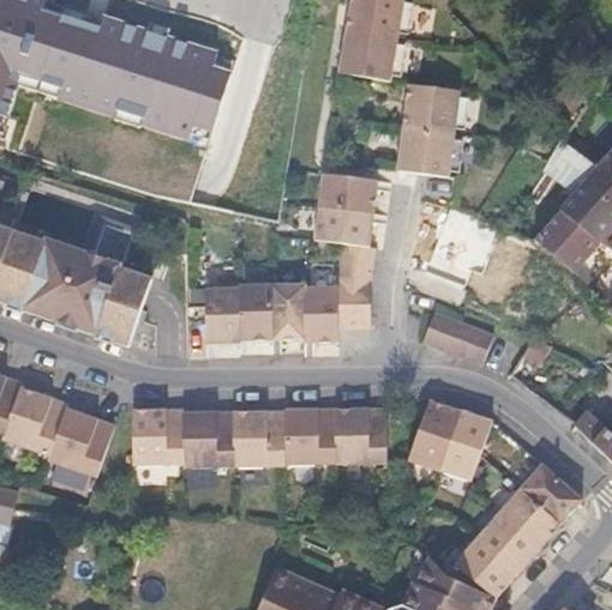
[(202,142),(232,54),(70,0),(0,0),(0,124),(16,79),(202,142)]
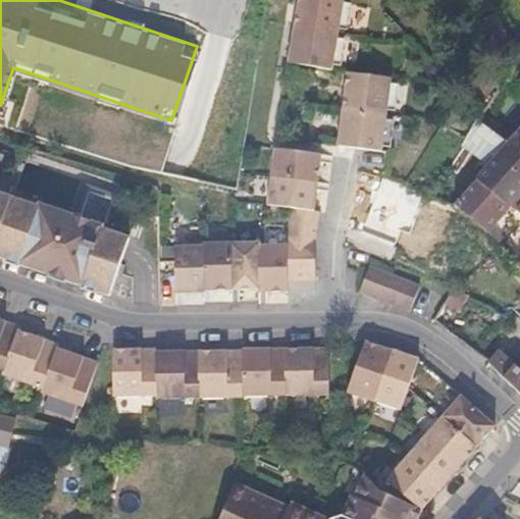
[(336,32),(342,0),(296,0),(292,23),(336,32)]
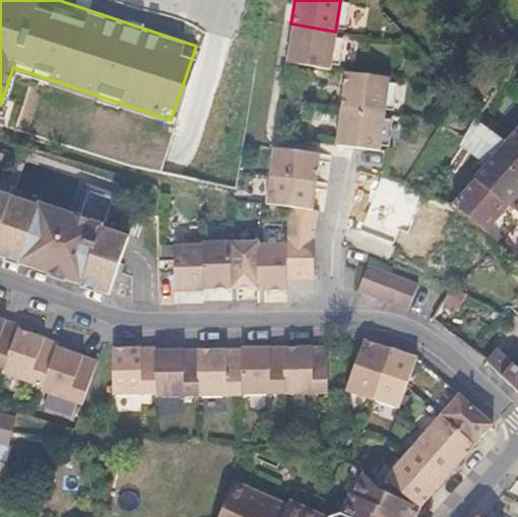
[(329,67),(335,31),(290,23),(285,60),(329,67)]
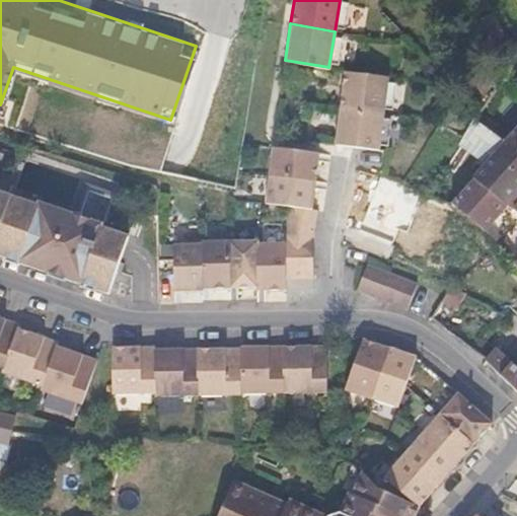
[(383,113),(387,75),(344,70),(340,106),(383,113)]
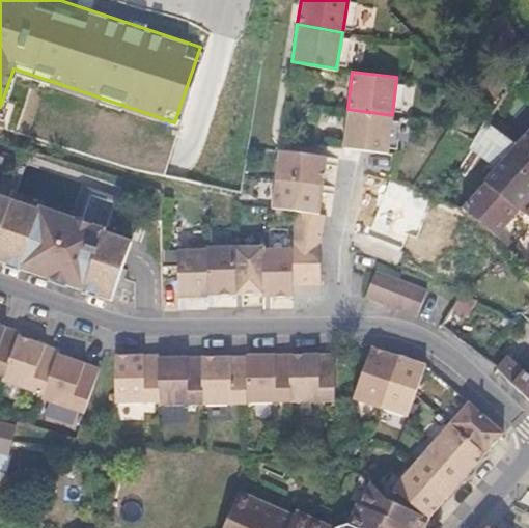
[(387,151),(392,115),(347,109),(342,146),(387,151)]
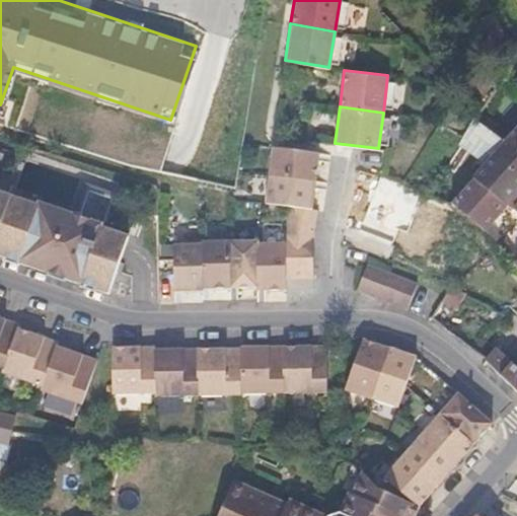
[(511,132),(475,106),(468,118),(502,142),(511,132)]
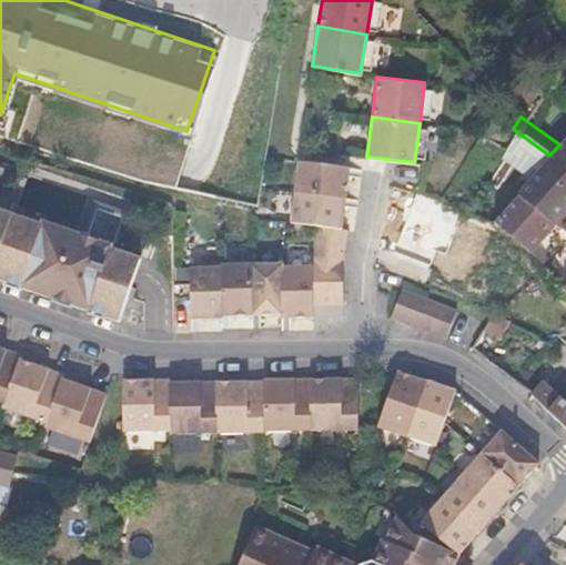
[(549,155),(513,129),(499,150),(532,177),(549,155)]
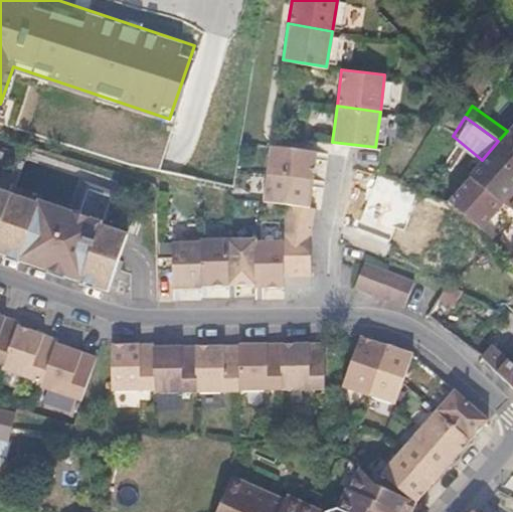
[(512,123),(507,131),(498,141),(512,150),(512,123)]
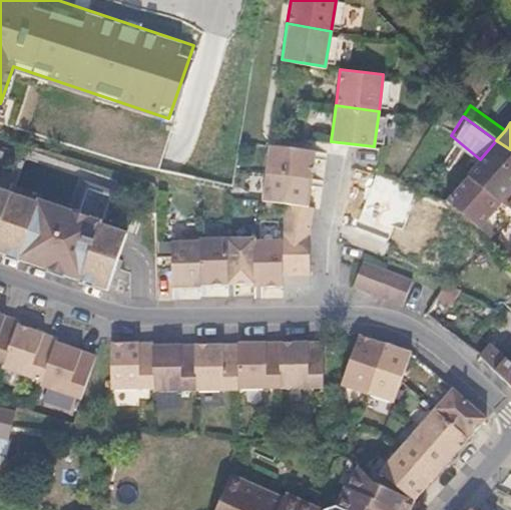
[(510,185),(510,149),(496,140),(480,159),(468,173),(499,198),(510,185)]
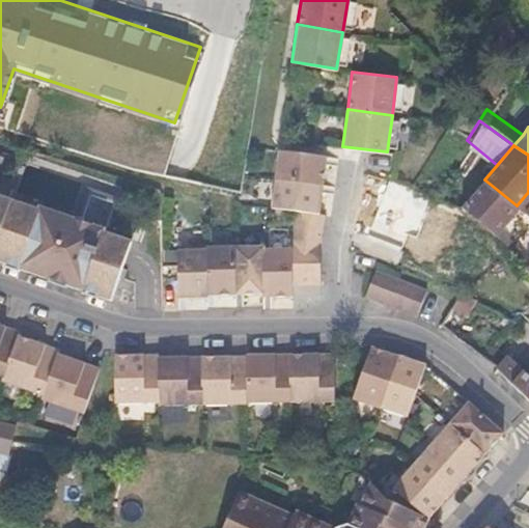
[(322,185),(325,162),(317,161),(318,155),(278,148),(275,177),(314,184),(322,185)]
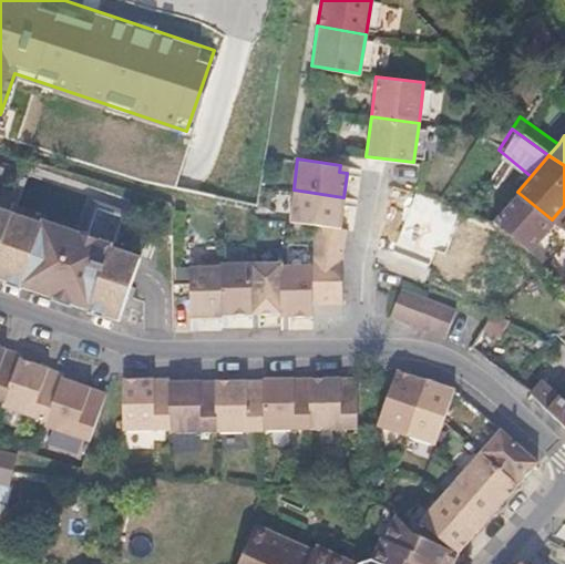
[(0,277),(116,318),(137,257),(114,248),(126,214),(91,202),(80,234),(41,221),(39,224),(12,214),(24,177),(0,170),(0,277)]
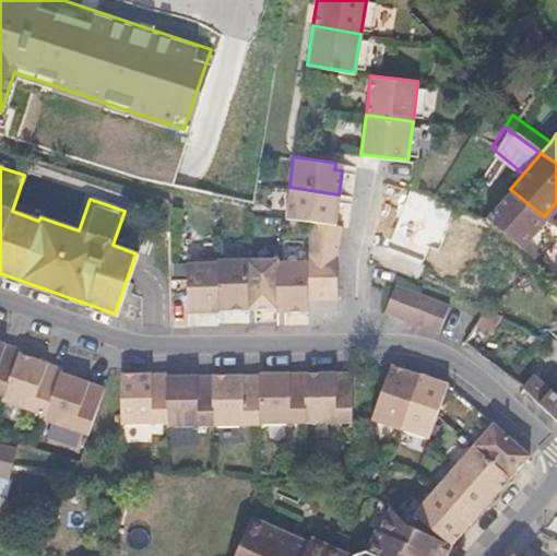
[(335,224),(339,200),(330,199),(331,193),(289,187),(285,217),(310,221),(335,224)]
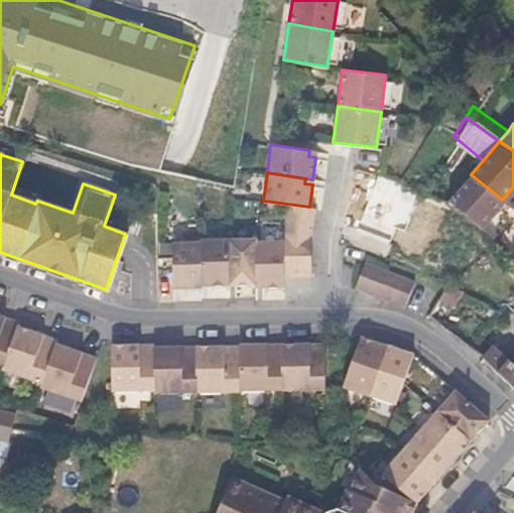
[(480,227),(502,200),(471,174),(447,200),(480,227)]
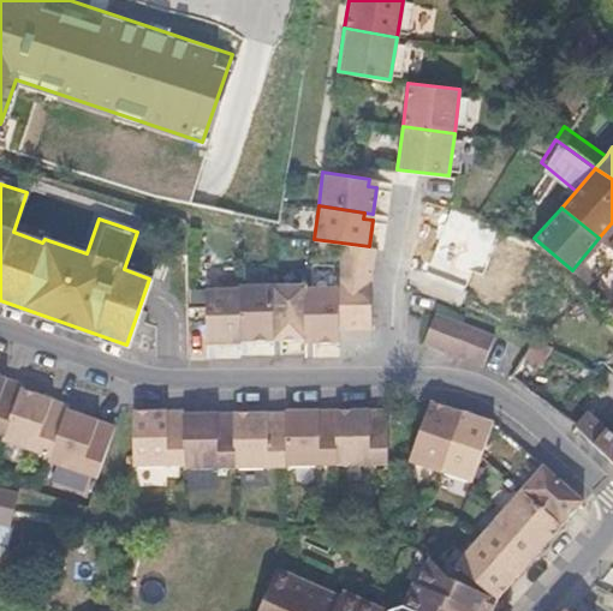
[(612,222),(599,238),(612,251),(612,222)]
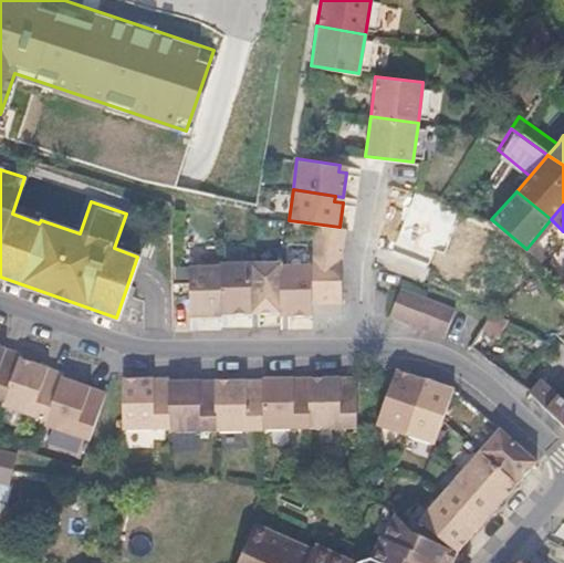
[(341,257),(345,227),(340,227),(314,223),(311,253),(341,257)]
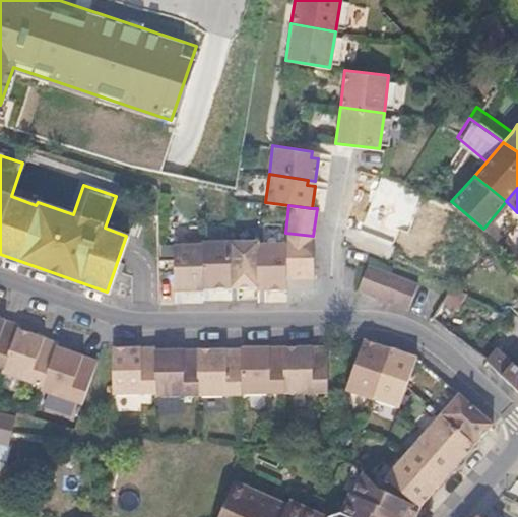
[(313,277),(313,236),(285,233),(285,242),(285,277),(313,277)]
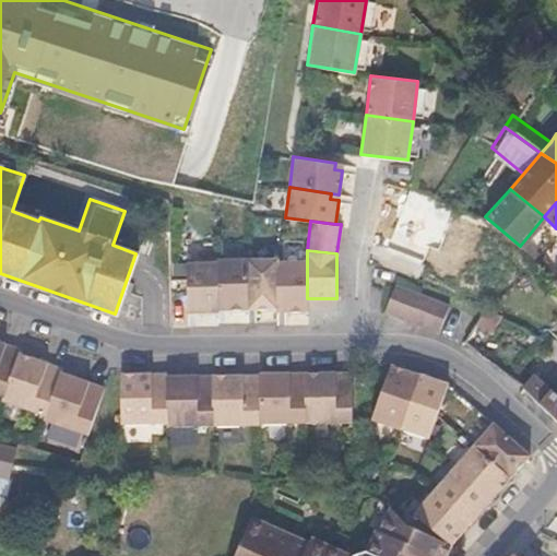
[(270,309),(267,258),(248,259),(248,300),(255,300),(255,309),(270,309)]
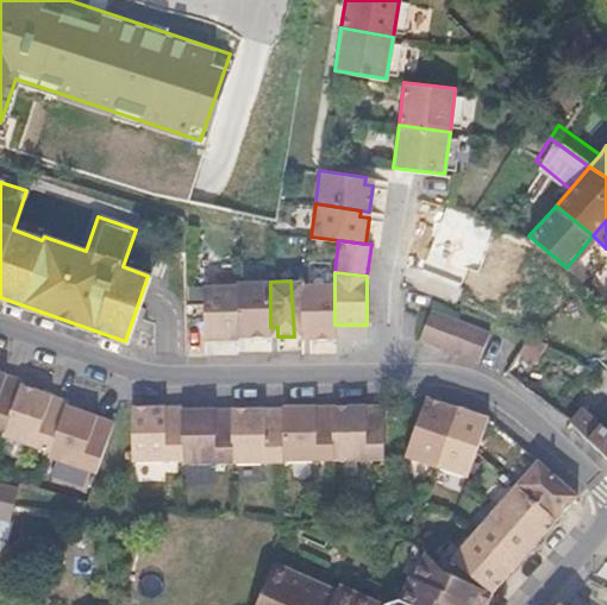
[(335,283),(302,284),(302,281),(291,281),(294,336),(304,335),(304,331),(310,331),(310,338),(336,338),(335,325),(335,283)]
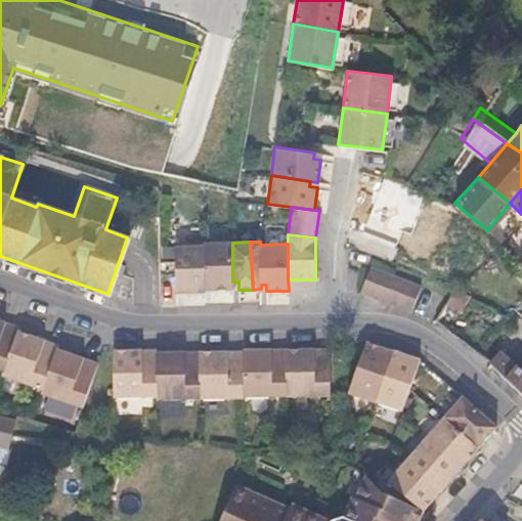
[(232,281),(232,243),(204,243),(204,246),(205,283),(211,283),(211,290),(230,290),(232,290),(232,281)]
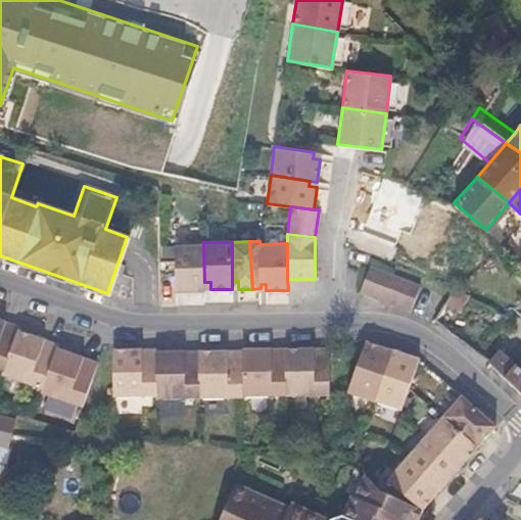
[(204,282),(203,245),(175,244),(176,284),(182,284),(183,292),(202,292),(204,291),(204,282)]
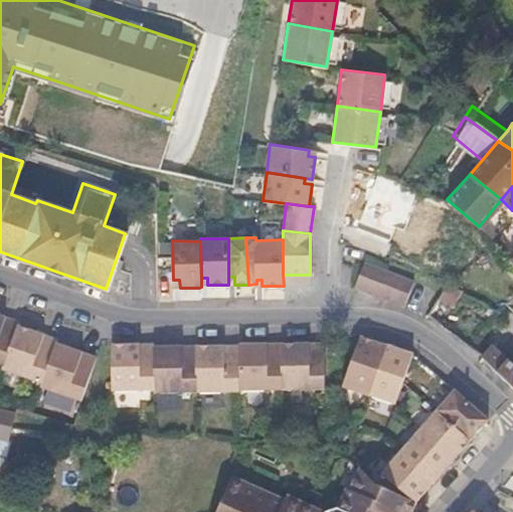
[(378,296),(388,270),(363,261),(353,286),(378,296)]
